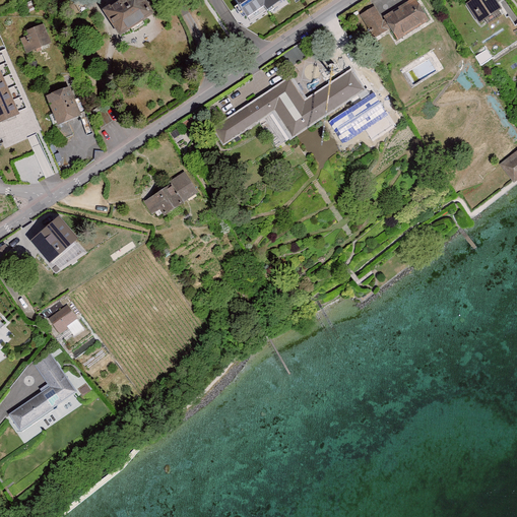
[(120,0),(103,11),(118,37),(153,14),(143,0),(120,0)]
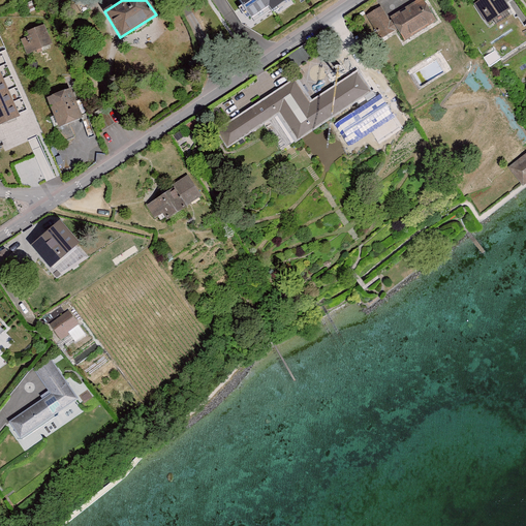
[(239,0),(248,14),(270,0),(239,0)]
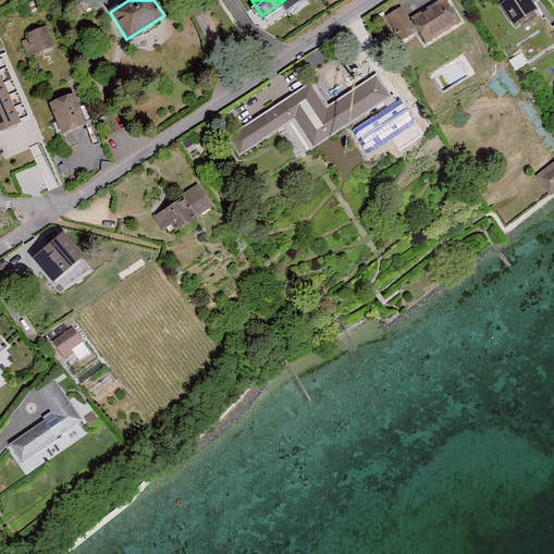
[(417,31),(425,41),(458,17),(445,0),(434,0),(410,17),(399,2),(382,14),(402,41),(417,31)]
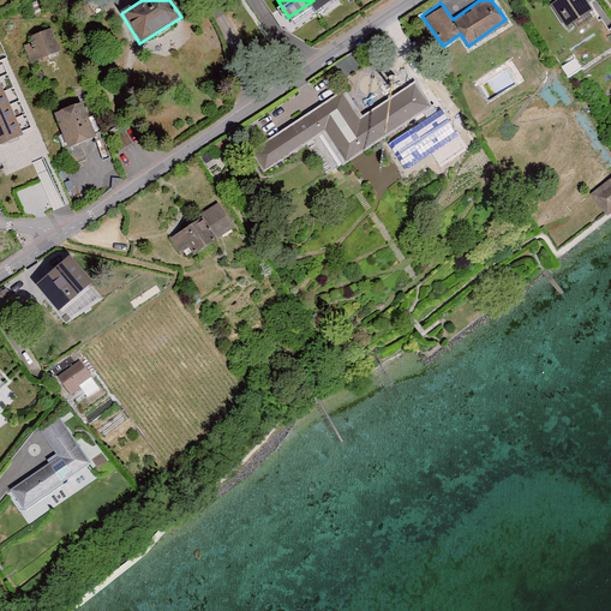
[(610,28),(609,30),(586,0),(558,0),(550,6),(556,15),(535,29),(570,79),(610,51),(610,28)]
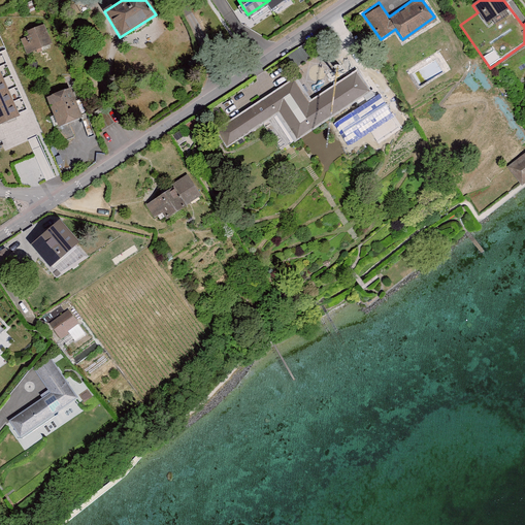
[(254,24),(268,12),(262,4),(248,15),(254,24)]
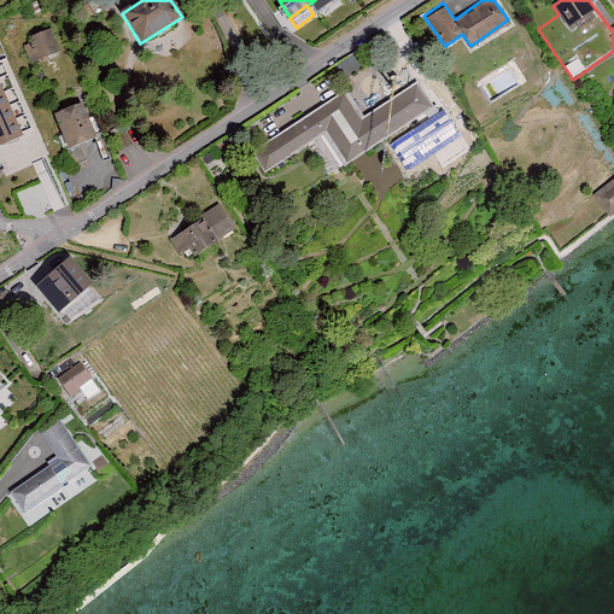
[(59,50),(50,28),(30,36),(33,41),(23,46),(29,62),(59,50)]
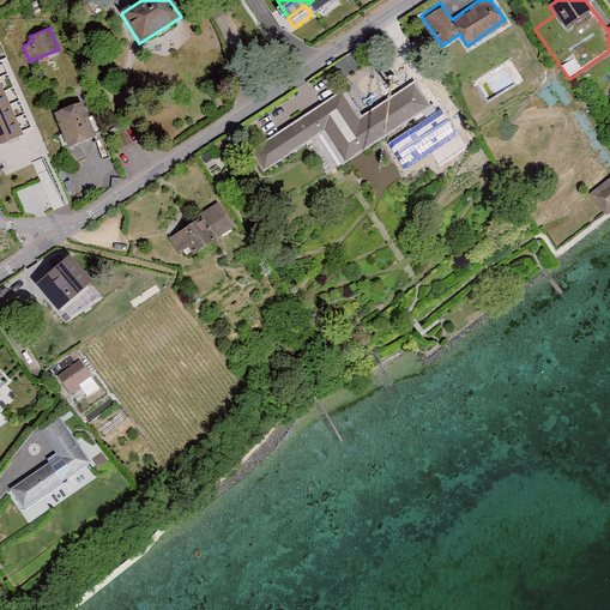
[(338,86),(248,146),(263,168),(324,128),(345,159),(428,104),(412,80),(358,116),(338,86)]
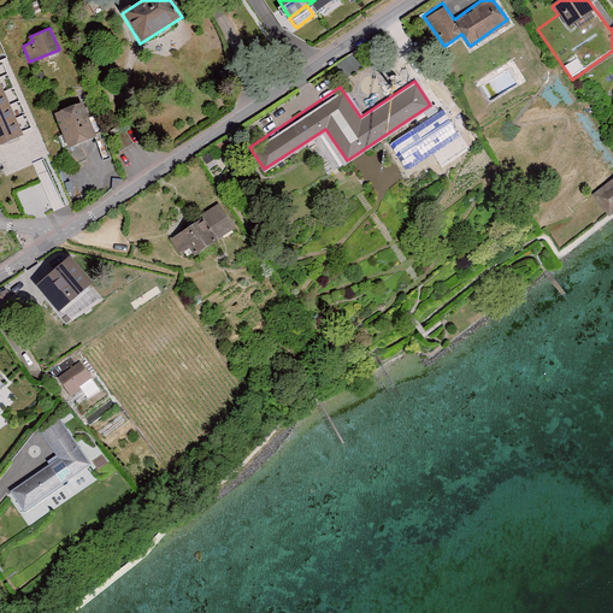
[(0,139),(19,131),(0,88),(0,139)]
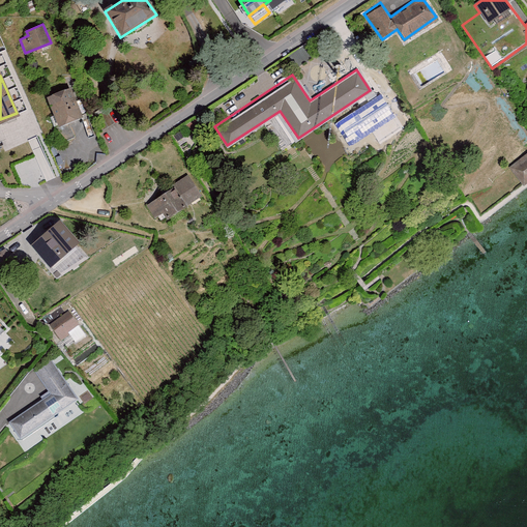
[(83,118),(70,87),(46,97),(53,114),(49,117),(58,141),(71,135),(67,124),(83,118)]
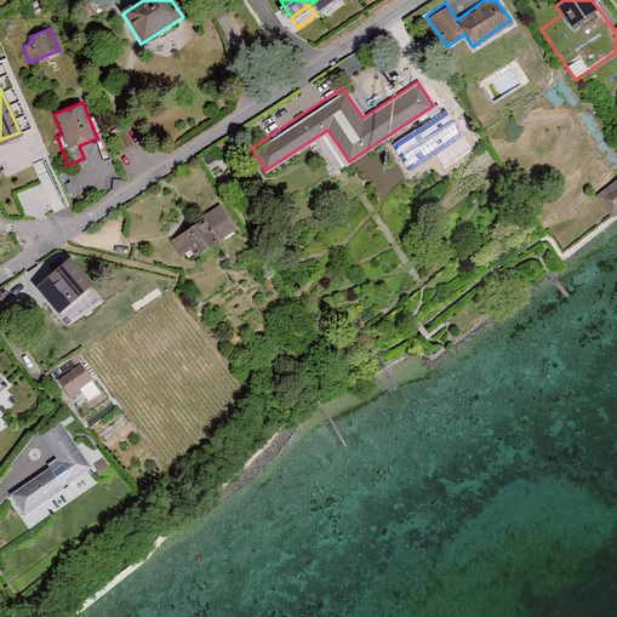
[(616,180),(595,195),(607,213),(616,206),(616,180)]
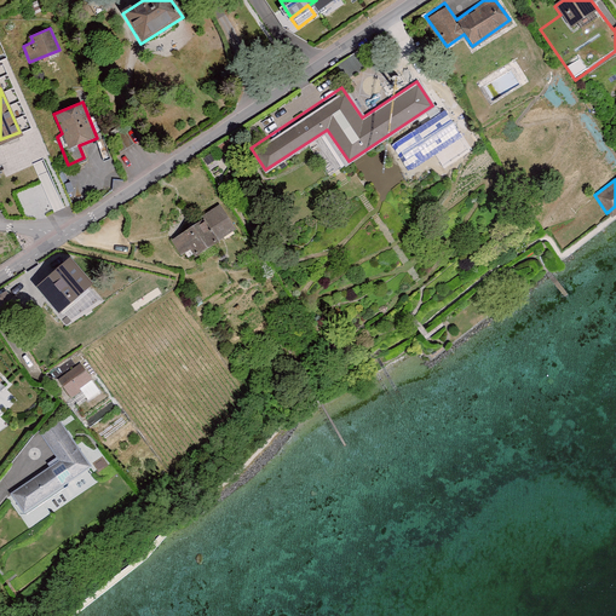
[(200,218),(170,237),(178,251),(191,243),(197,252),(234,230),(218,205),(199,216),(200,218)]
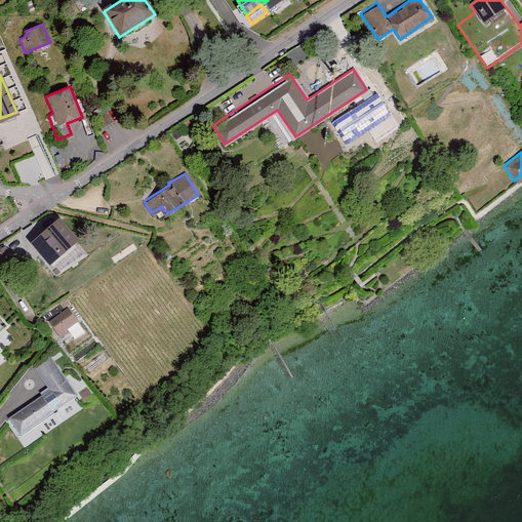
[(61,221),(30,245),(49,269),(80,244),(61,221)]
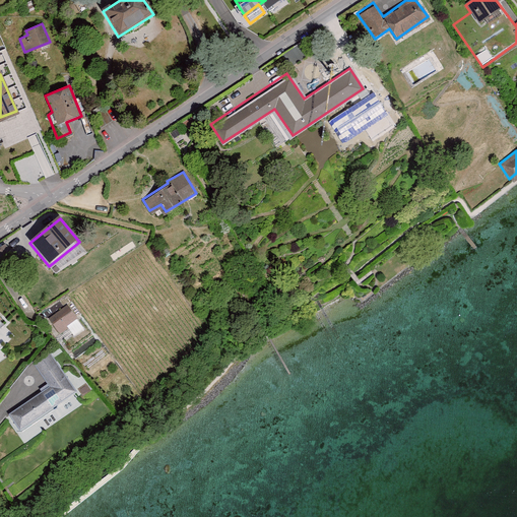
[(66,307),(49,319),(60,335),(67,330),(72,337),(82,330),(66,307)]
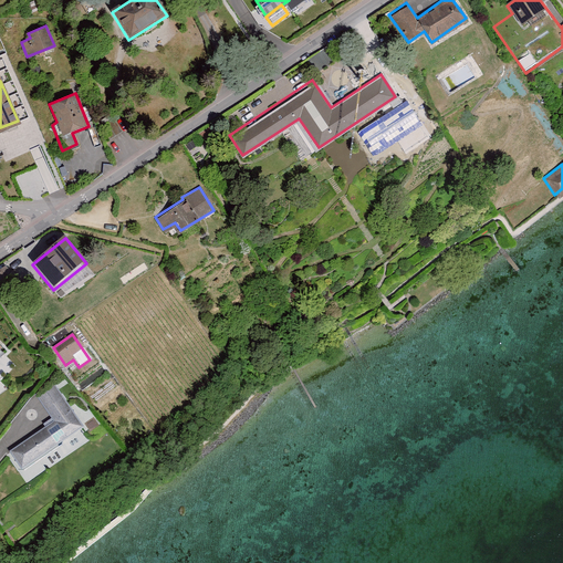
[(50,421),(9,449),(22,469),(83,427),(52,383),(33,396),(50,421)]
